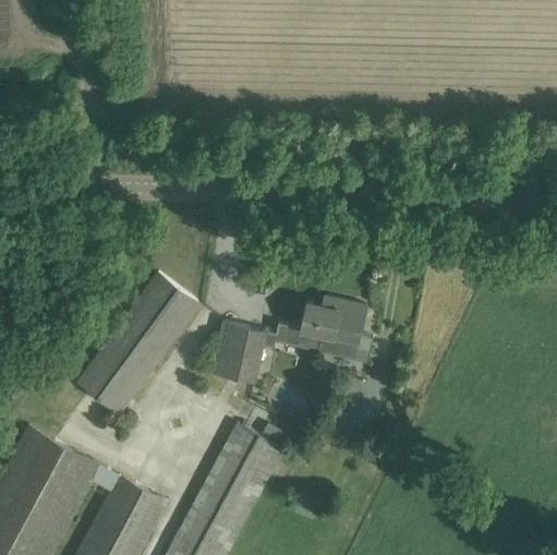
[(76,383),(88,391),(119,414),(186,322),(200,304),(157,273),(152,281),(76,383)]
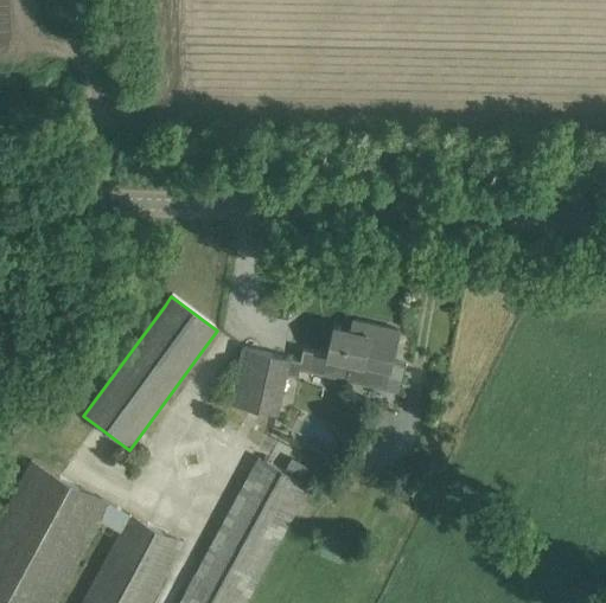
[(242,351),(236,373),(229,408),(276,416),(285,376),(297,378),(298,371),(400,395),(406,367),(390,364),(397,333),(352,322),(350,333),(333,329),(326,357),(301,352),(299,363),(242,351)]
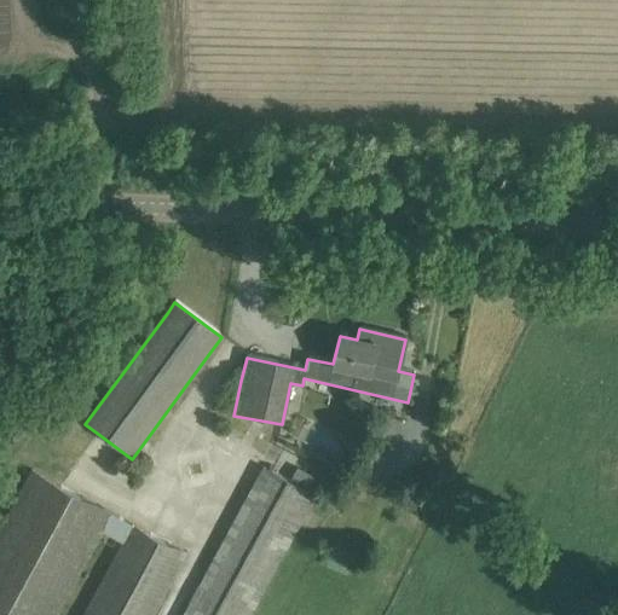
[(250,614),(315,498),(289,483),(261,469),(183,614),(250,614)]
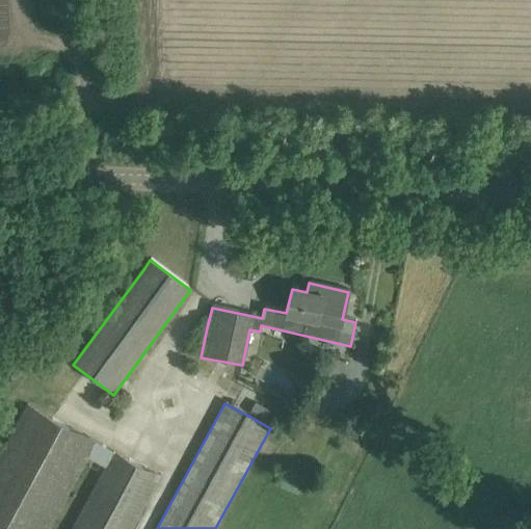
[(50,528),(86,459),(96,444),(26,405),(0,453),(0,528),(50,528)]
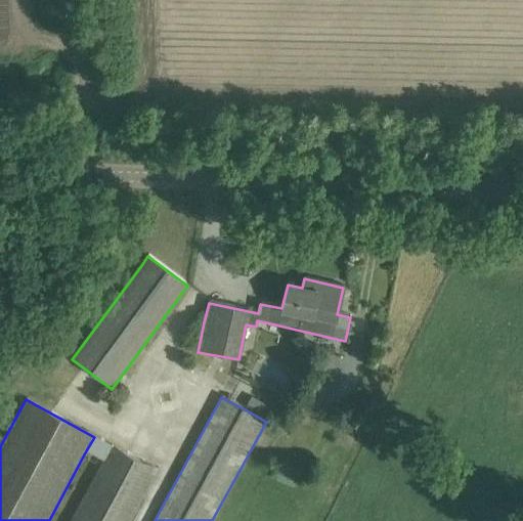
[(130,520),(158,471),(94,437),(85,452),(102,462),(71,520),(130,520)]
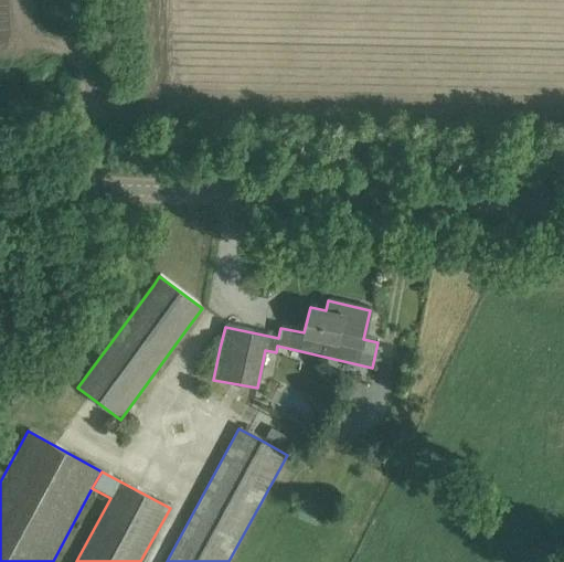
All buildings are outlined.
